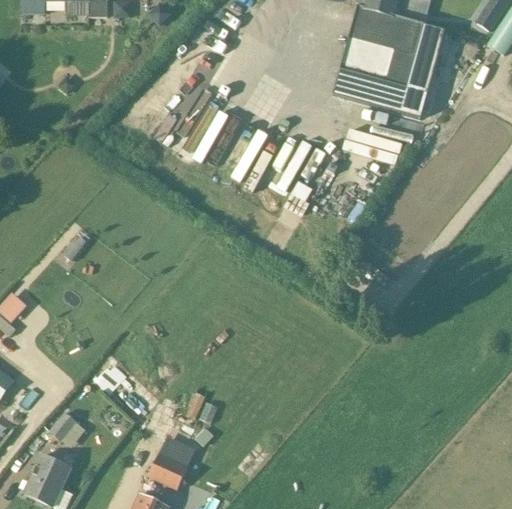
[(21,12),(32,12),(44,13),(44,0),(21,0),(21,12)]
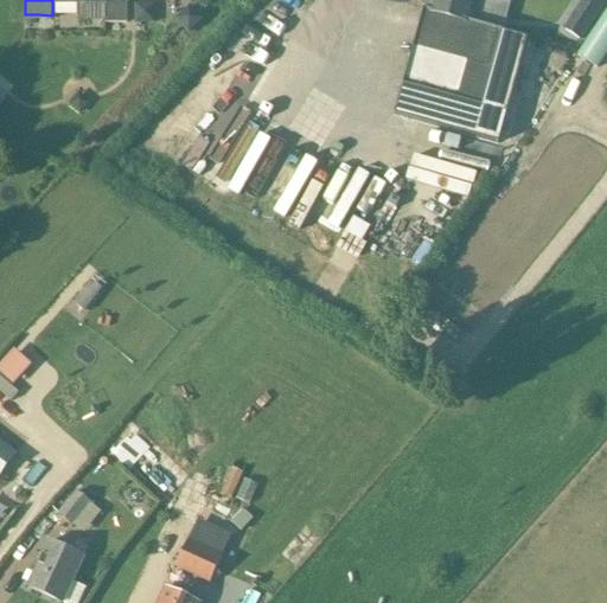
[(128,21),(127,0),(53,0),(53,1),(106,1),(106,21),(128,21)]
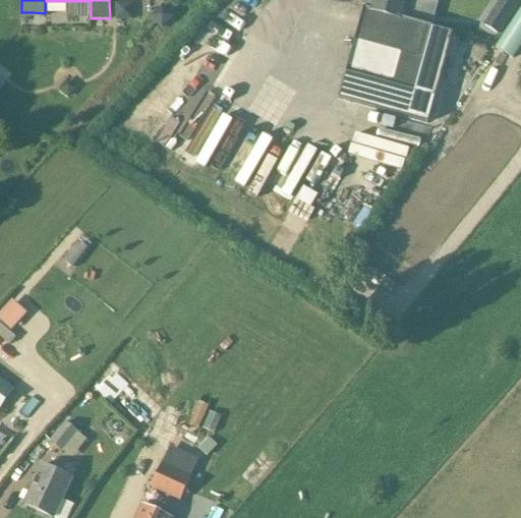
[(410,11),(369,0),(365,0),(346,71),(414,90),(432,25),(408,18),(410,11)]
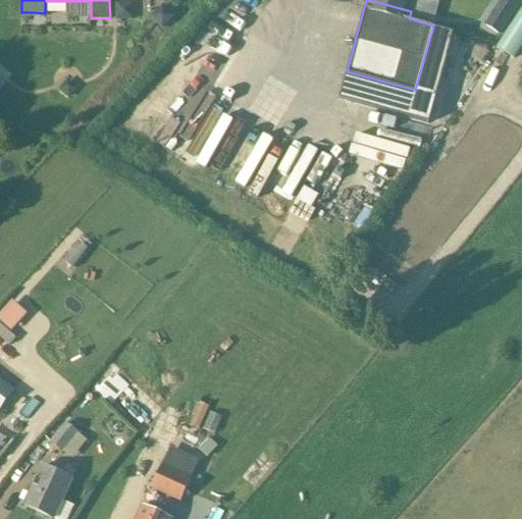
[(370,0),(411,11),(413,0),(370,0)]
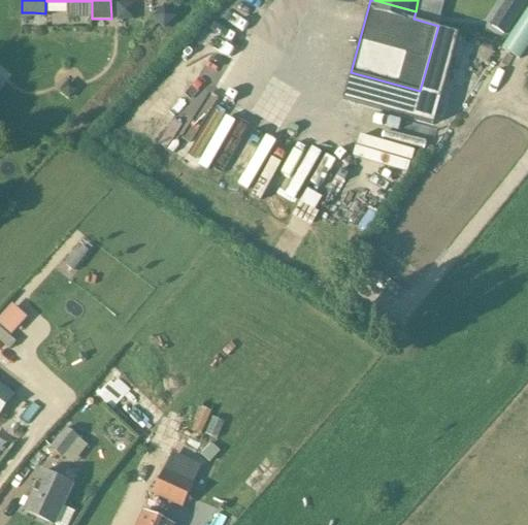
[(506,0),(520,8),(524,0),(506,0)]
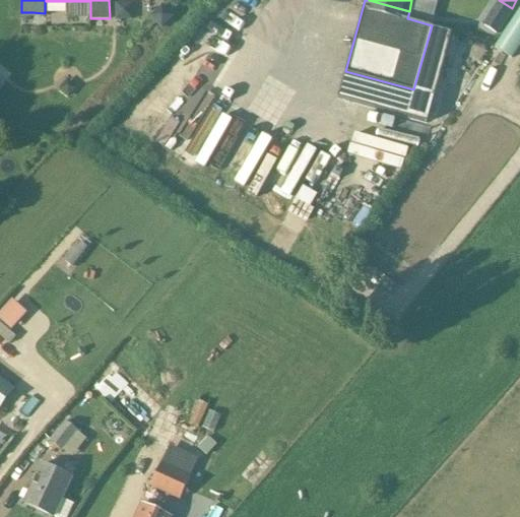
[(132,1),(116,1),(116,17),(132,17),(132,1)]
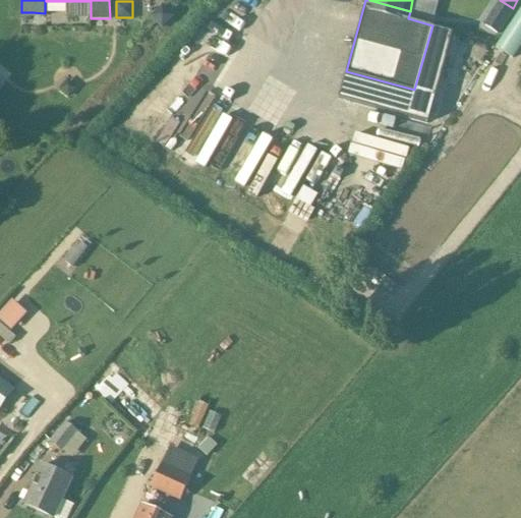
[(520,6),(496,45),(512,56),(520,41),(520,6)]
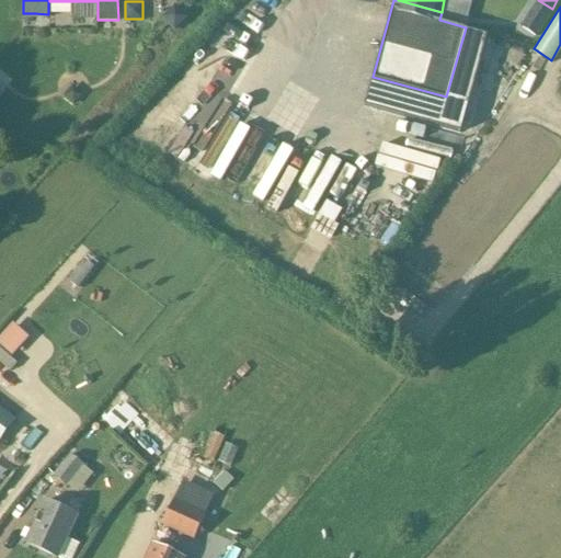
[(0,401),(0,436),(16,416),(0,401)]
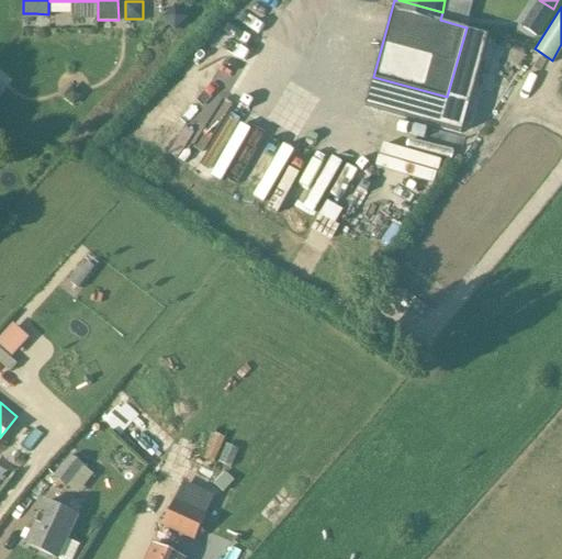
[(93,472),(83,462),(71,453),(82,440),(74,432),(44,467),(78,492),(93,472)]
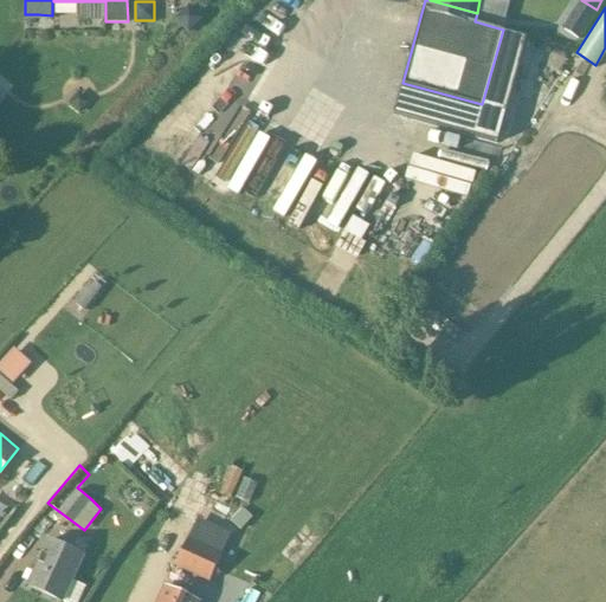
[(223,552),(218,550),(226,532),(197,519),(187,536),(174,564),(210,582),(223,552)]
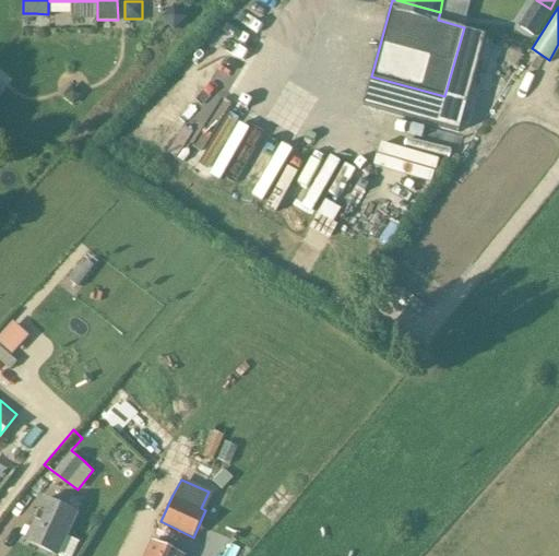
[(26,537),(58,552),(66,555),(71,555),(79,540),(67,534),(76,511),(45,497),(26,537)]
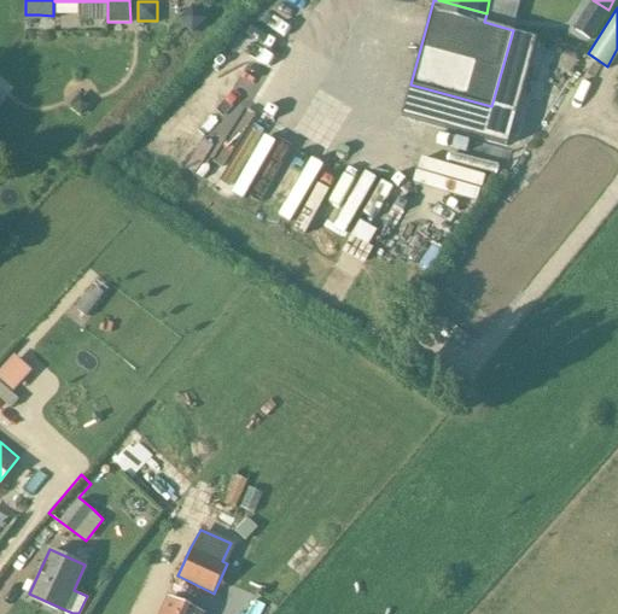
[(168,595),(158,613),(202,613),(204,612),(168,595)]
